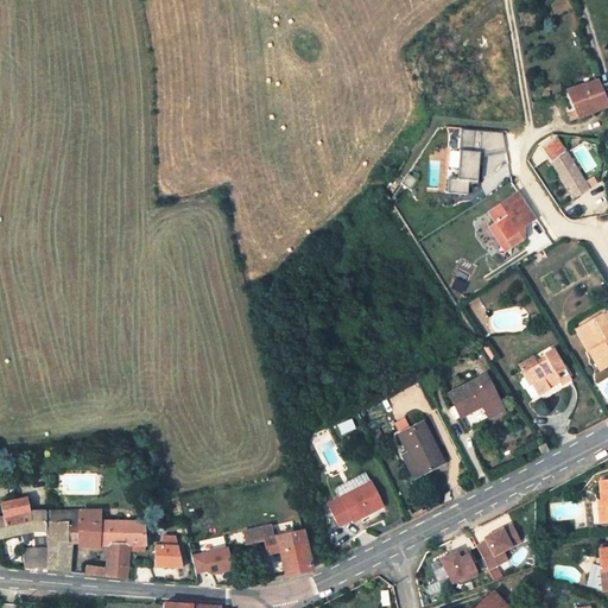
[(607,99),(600,80),(572,92),(584,119),(607,107),(607,99)]
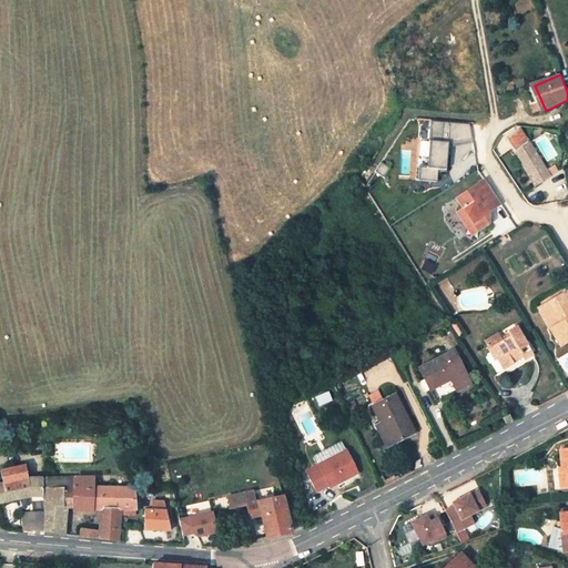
[(516,135),(504,144),(513,156),(533,190),(547,181),(526,146),(525,146),(516,135)]
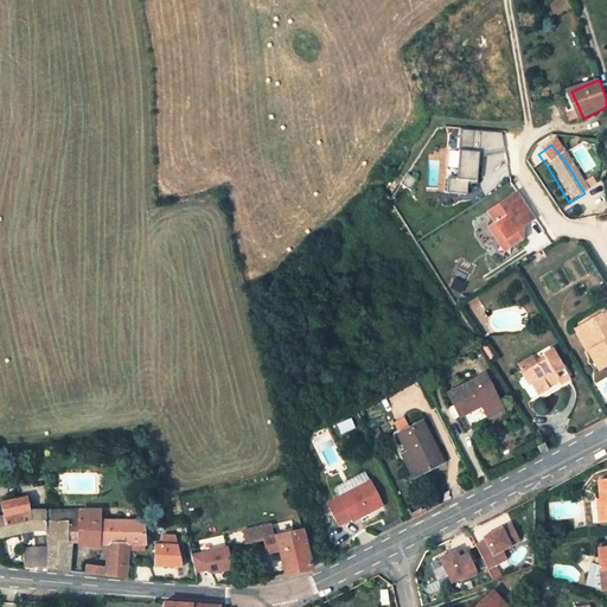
[(467,193),(468,180),(478,180),(480,152),(460,151),(458,178),(448,177),(448,192),(467,193)]
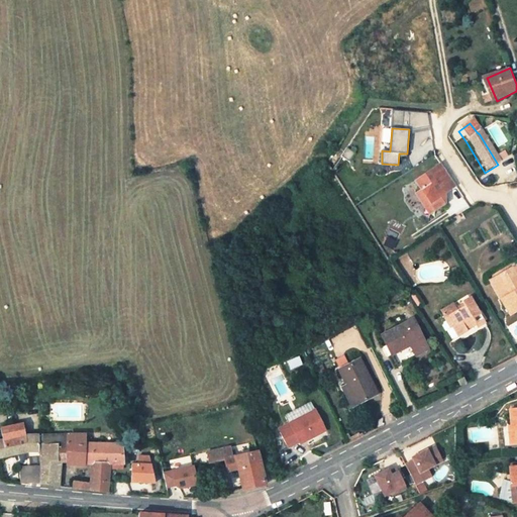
[(428,204),(433,211),(442,205),(436,195),(441,192),(442,194),(454,187),(439,162),(413,178),(419,189),(412,193),(419,204),(428,204)]
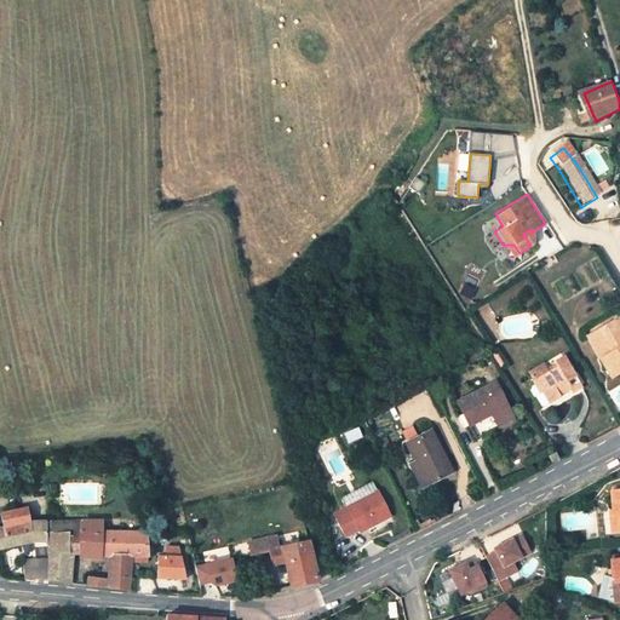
[(511,258),(520,253),(514,245),(503,245),(511,258)]
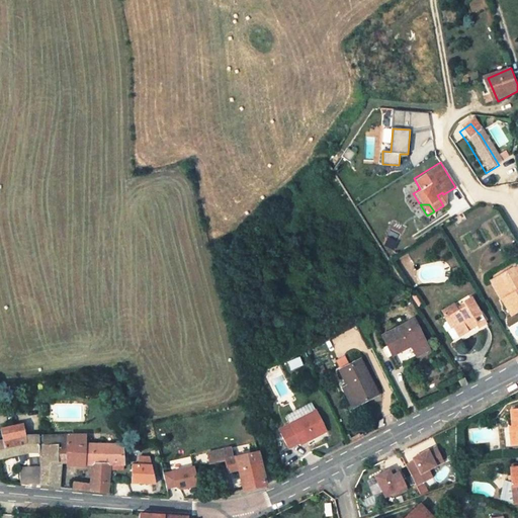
[(497,273),(508,292),(501,296),(511,313),(517,308),(517,264),(516,261),(497,273)]
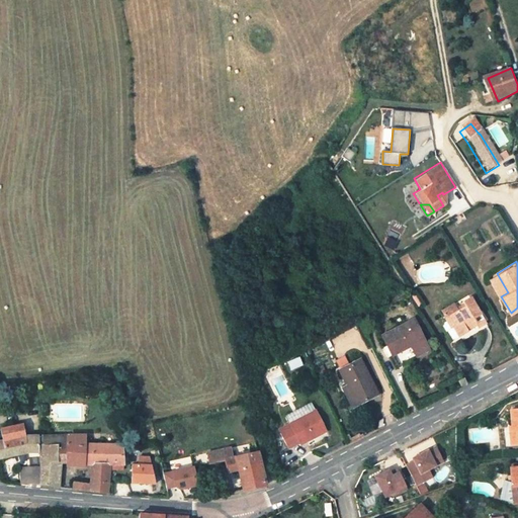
[(490,278),(501,296),(508,292),(497,273),(490,278)]
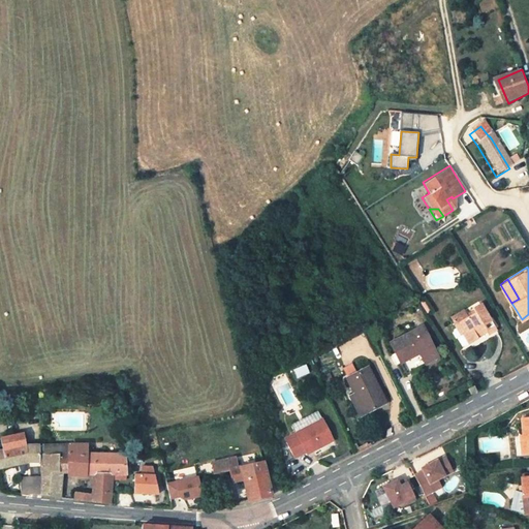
[(495,337),(503,333),(484,303),(474,308),(477,312),(457,325),(463,336),(468,333),(474,343),(484,338),(483,335),(490,330),(495,337)]
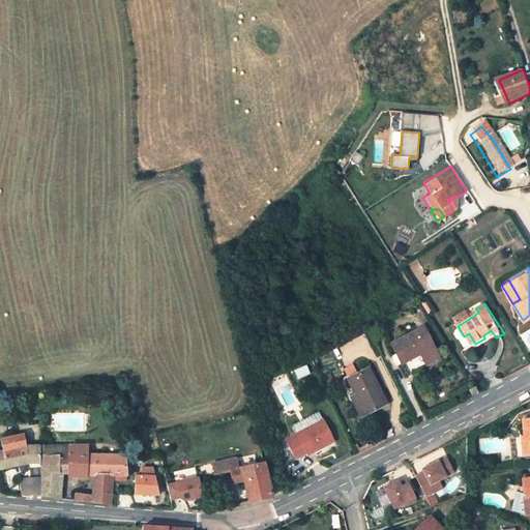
[(428,367),(440,360),(423,330),(394,347),(405,366),(422,357),(428,367)]
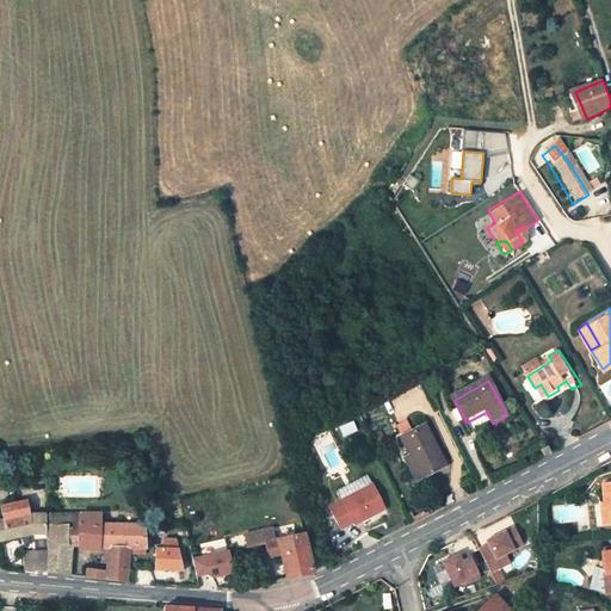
[(408,420),(396,425),(401,434),(412,430),(408,420)]
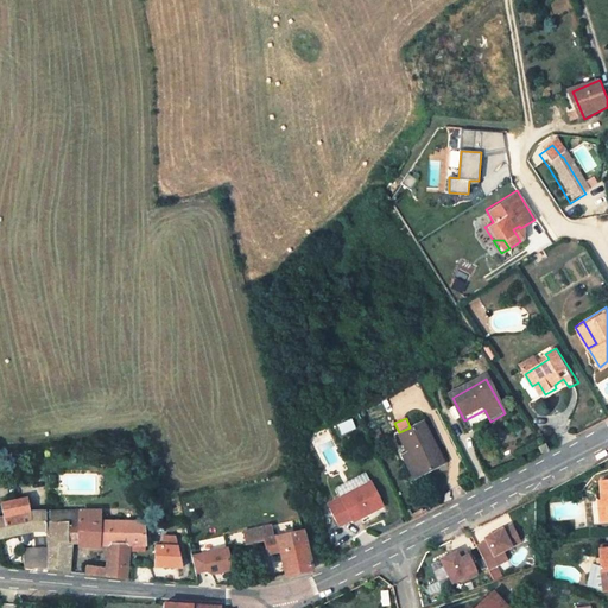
[(415,460),(420,468),(415,472),(422,483),(448,469),(426,429),(405,441),(415,460)]
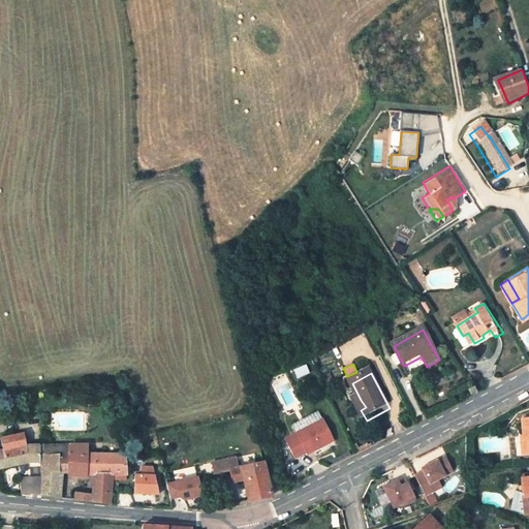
[(480,386),(477,383),(470,389),(474,394),(483,390),(480,386)]
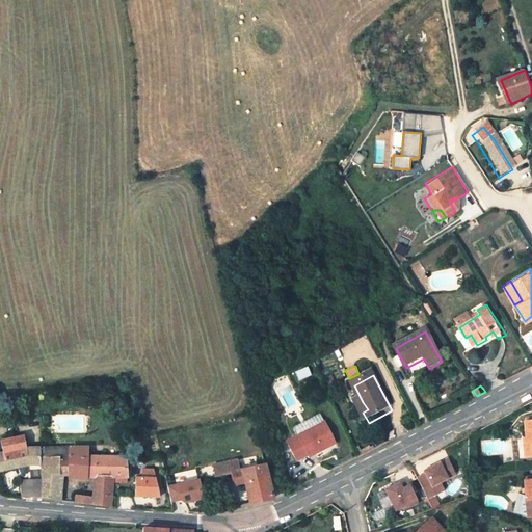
[(358,404),(363,413),(368,409),(363,402),(358,404)]
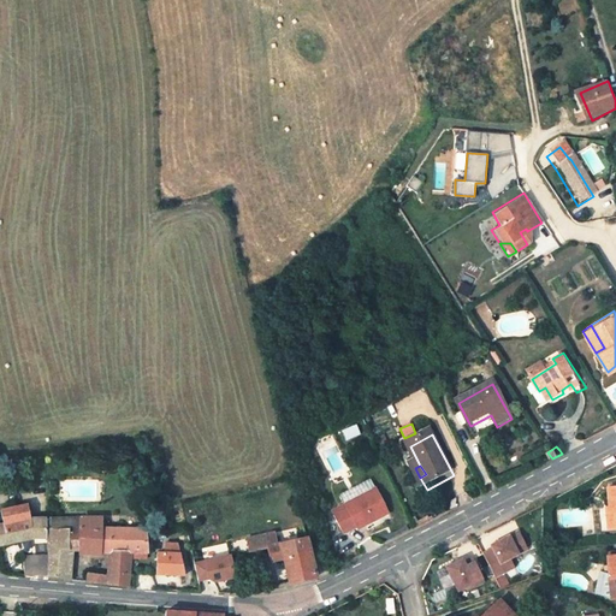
[(615,489),(602,490),(604,509),(600,510),(602,532),(615,531),(615,489)]
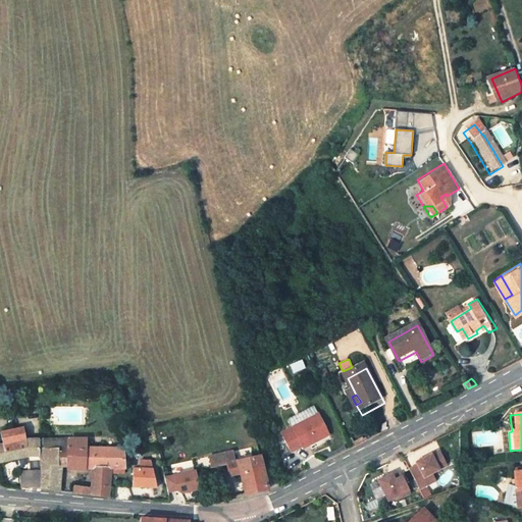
[(333,439),(320,419),(285,438),(296,456),(306,450),(308,453),(333,439)]
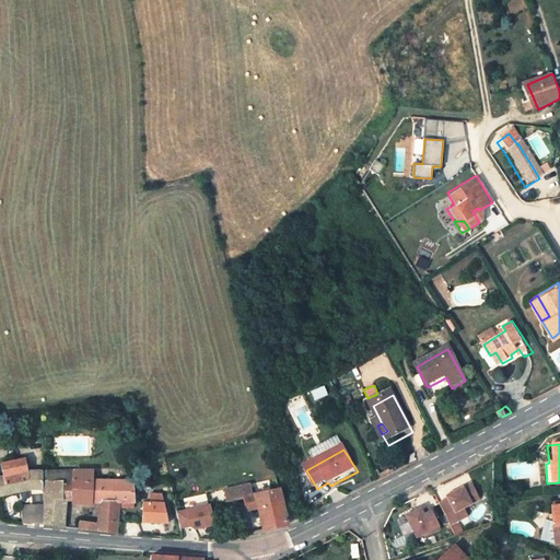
[(21,455),(0,458),(0,464),(2,471),(9,470),(25,468),(21,455)]
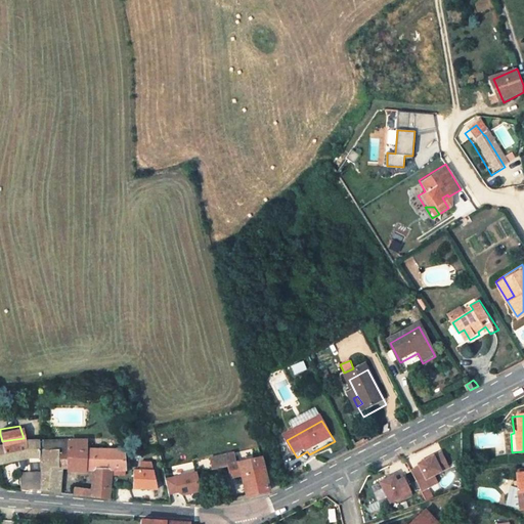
[(24,438),(8,440),(2,441),(0,442),(0,460),(13,456),(27,455),(40,455),(42,455),(40,437),(25,438),(24,438)]
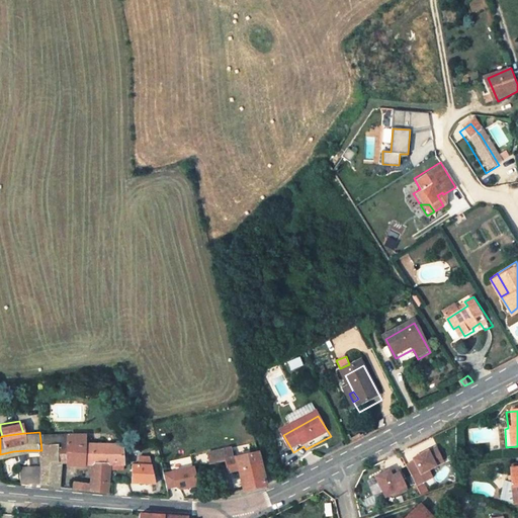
[(41,450),(44,472),(45,483),(65,486),(66,461),(95,460),(114,461),(126,461),(124,441),(97,441),(95,434),(42,432),(39,432),(41,450)]
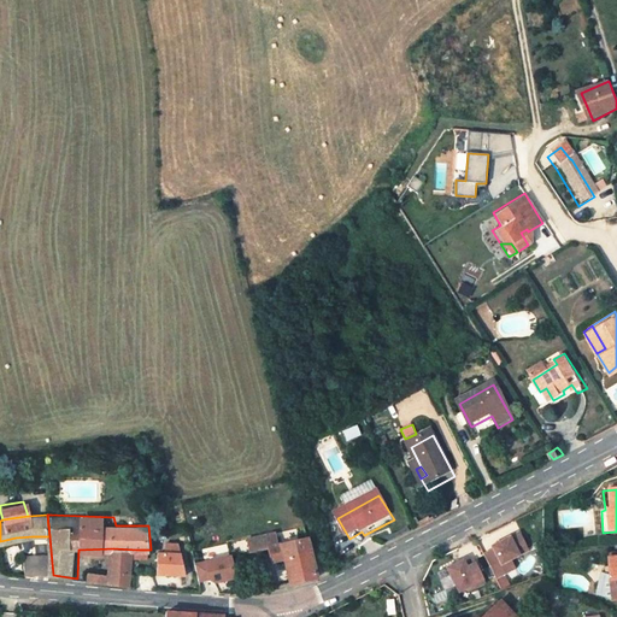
[(272,548),(282,547),(280,535),(252,541),(256,554),(258,553),(272,551),(272,548)]
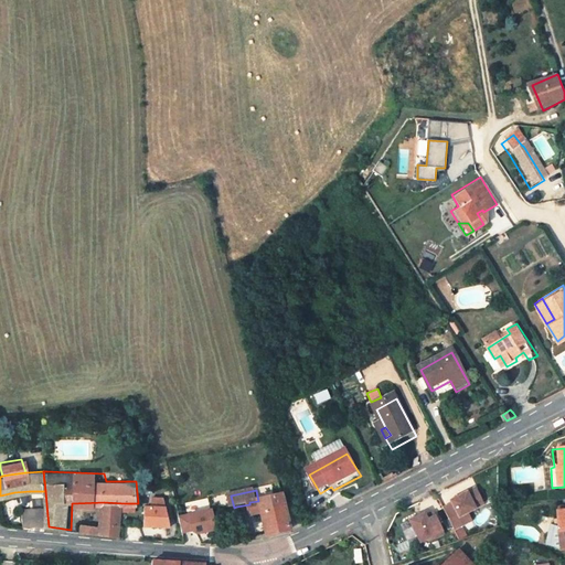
[(448,510),(439,514),(450,535),(468,526),(464,519),(479,510),(471,494),(447,507),(448,510)]
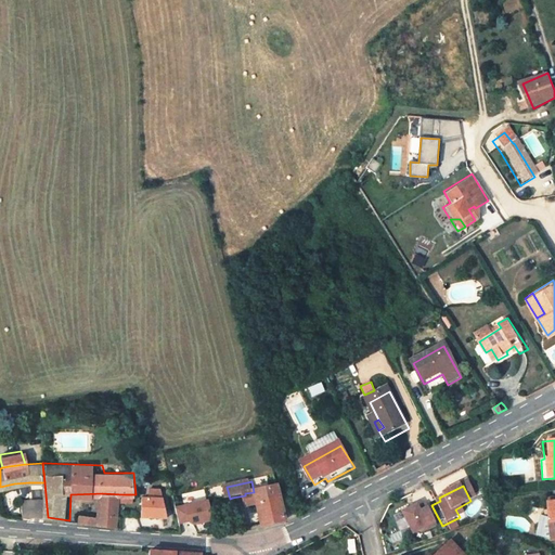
[(245,493),(245,495),(247,504),(247,507),(259,504),(265,527),(287,523),(278,487),(254,492),(245,493)]
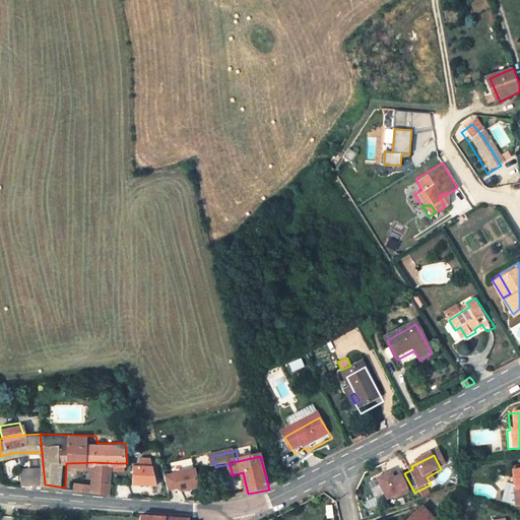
[(135,485),(155,485),(155,457),(140,457),(140,466),(135,466),(135,485)]
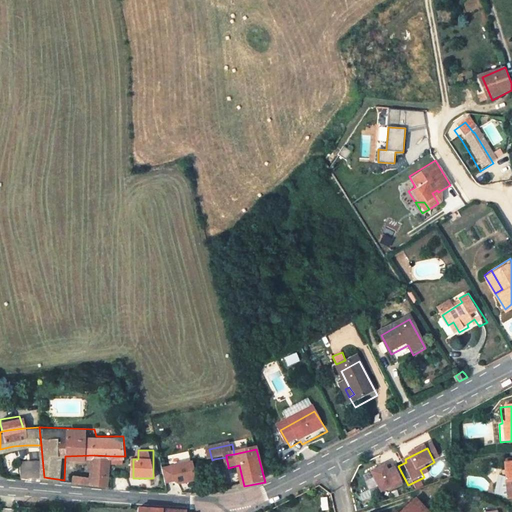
[(113,456),(94,455),(92,477),(92,484),(110,487),(113,456)]
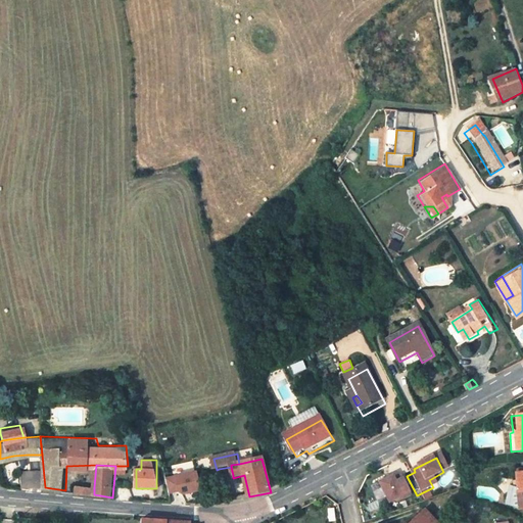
[(231,467),(219,469),(221,477),(233,475),(231,467)]
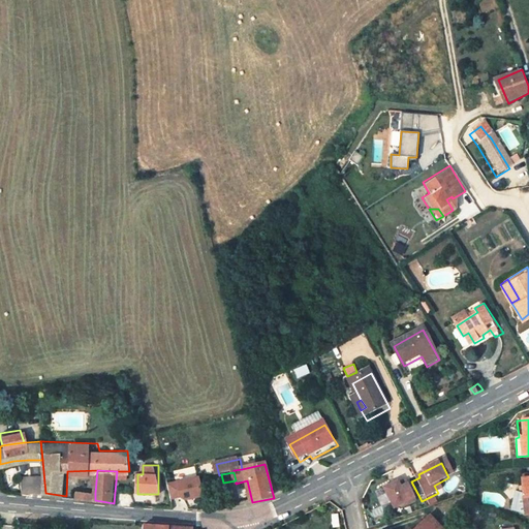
[(169,501),(204,498),(203,477),(168,480),(169,501)]
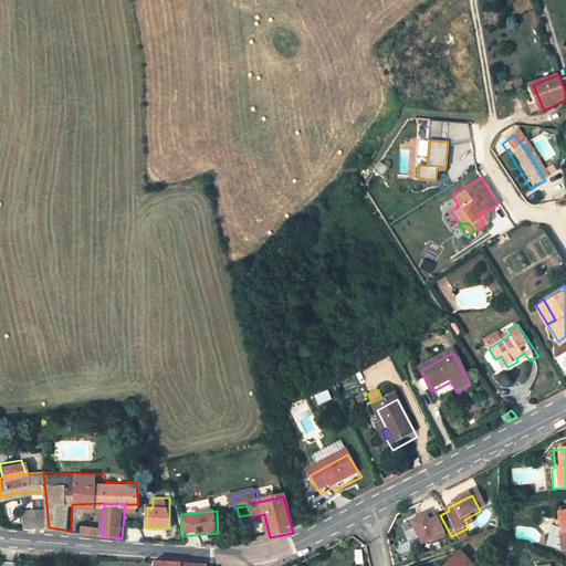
[(565,551),(565,512),(555,513),(552,513),(554,530),(551,530),(545,527),(541,547),(553,552),(555,552),(555,553),(565,551)]
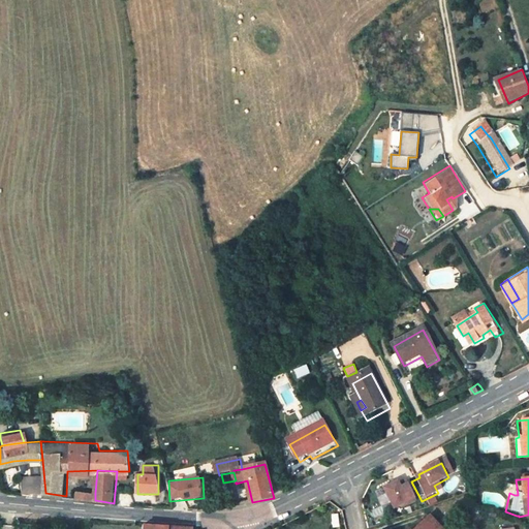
[(26,490),(45,493),(44,483),(27,481),(26,490)]
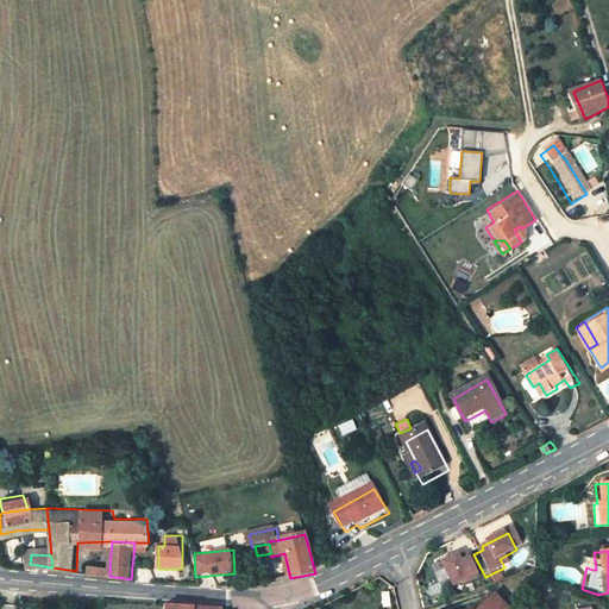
[(453,560),(438,569),(450,591),(465,583),(466,586),(475,582),(463,559),(454,564),(453,560)]
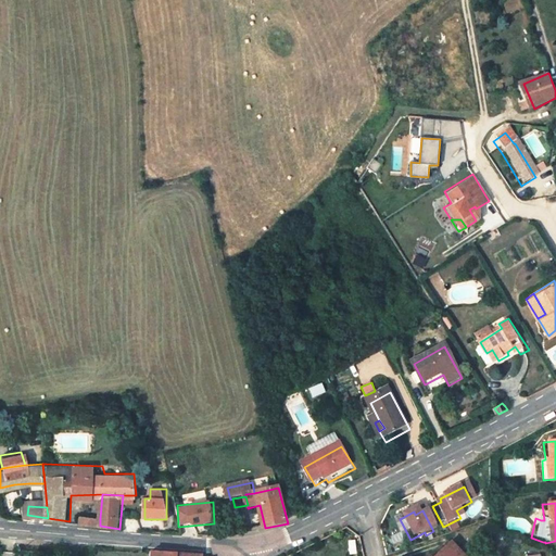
[(81,523),(100,526),(100,518),(83,516),(81,523)]
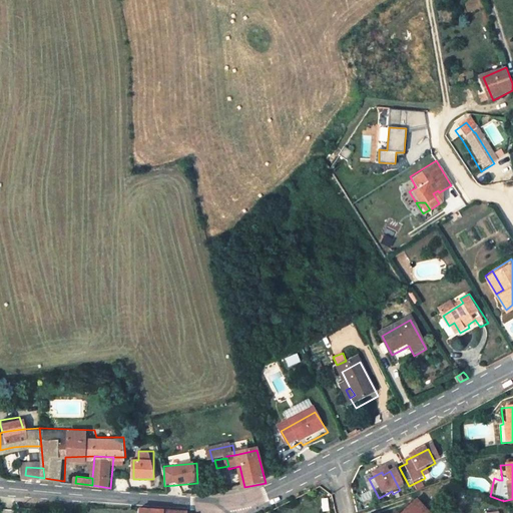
[(395,512),(402,512),(410,506),(408,503),(395,512)]
